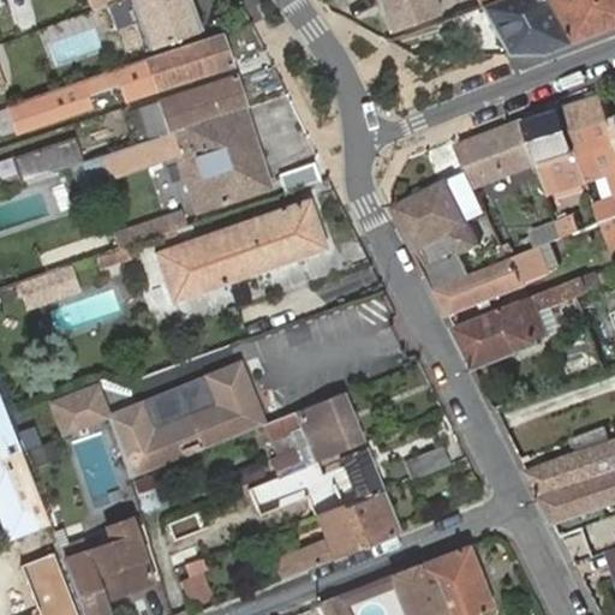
[(88,0),(93,11),(120,0),(88,0)]
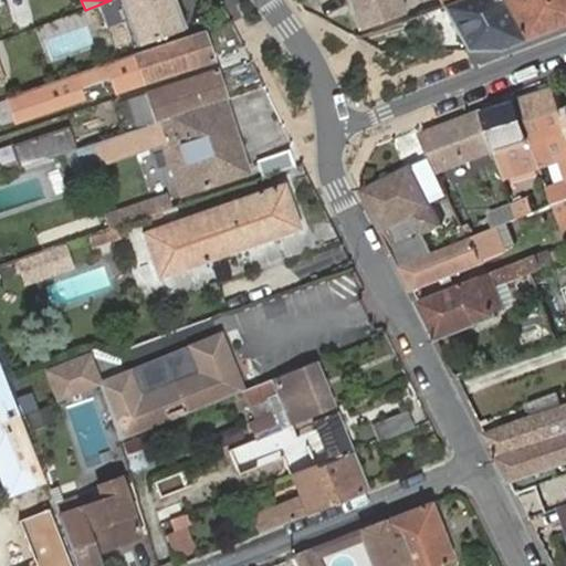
[(185,28),(174,0),(119,0),(132,27),(127,30),(134,46),(185,28)]
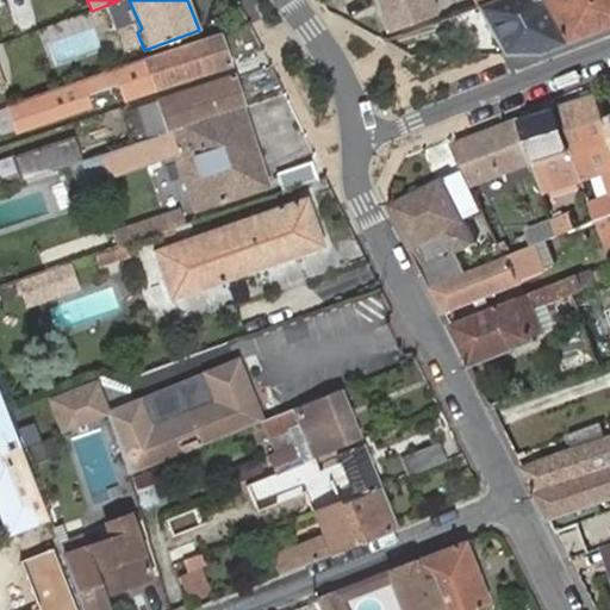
[(378,0),(391,32),(435,14),(428,0),(378,0)]
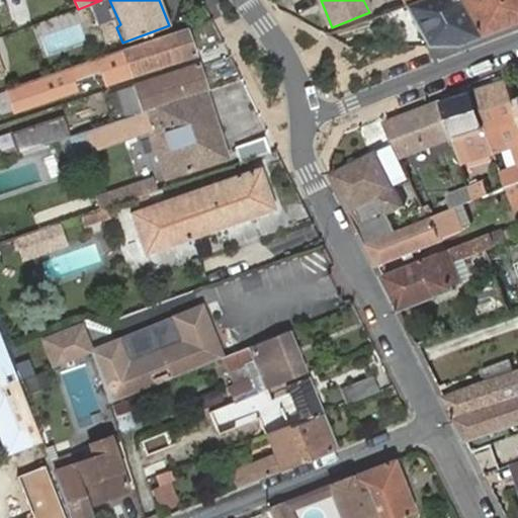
[(455,47),(480,37),(458,0),(421,0),(407,6),(429,47),(455,47)]
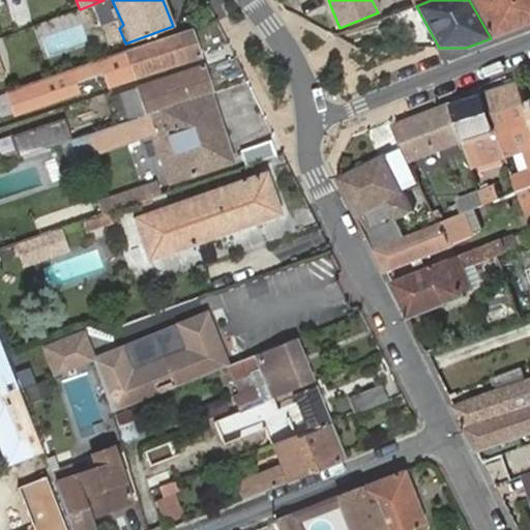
[(529,0),(469,0),(491,38),(529,23),(529,0)]
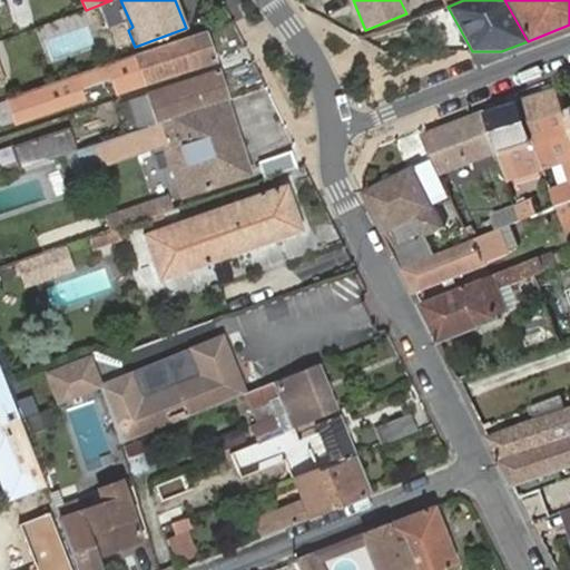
[(216,62),(205,32),(108,65),(110,70),(107,71),(116,95),(216,62)]
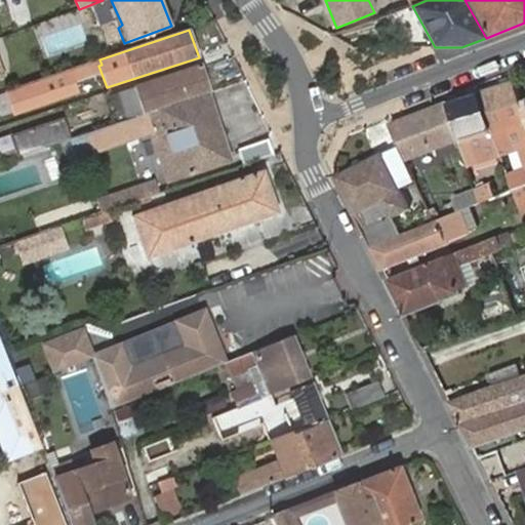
[(122,123),(210,93),(201,68),(110,98),(115,120),(120,119),(122,123)]
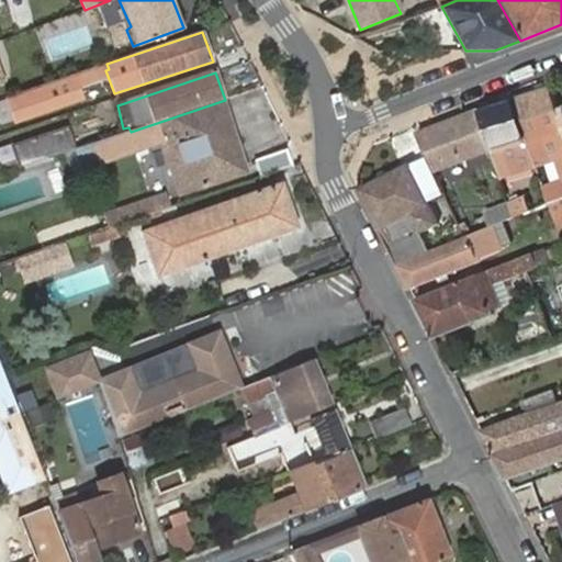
[(53,82),(25,91),(30,107),(57,97),(53,82)]
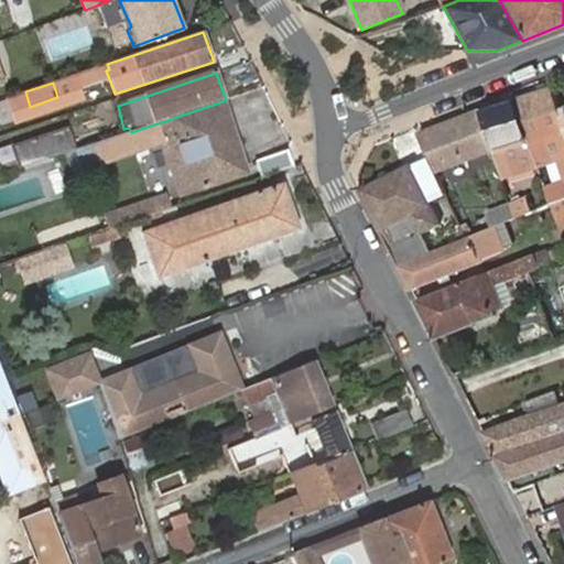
[(563,121),(561,110),(553,87),(519,98),(540,165),(563,156),(563,121)]
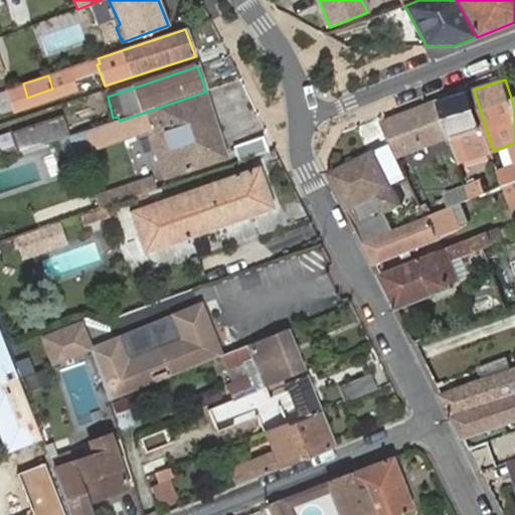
[(451,136),(460,162),(493,151),(474,90),(440,101),(451,136)]
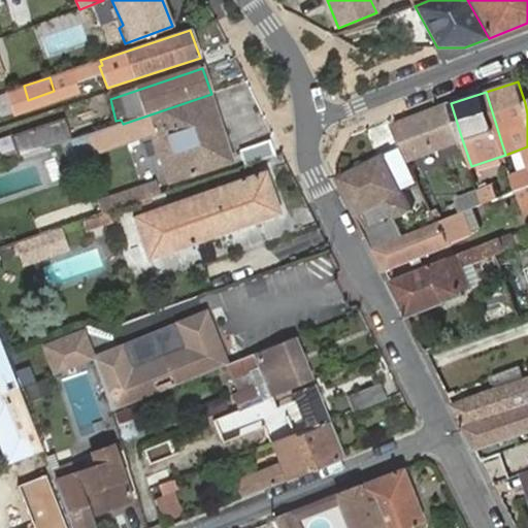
[(235,165),(211,94),(123,124),(70,141),(59,144),(65,163),(96,155),(97,153),(128,141),(130,145),(154,136),(171,186),(235,165)]
